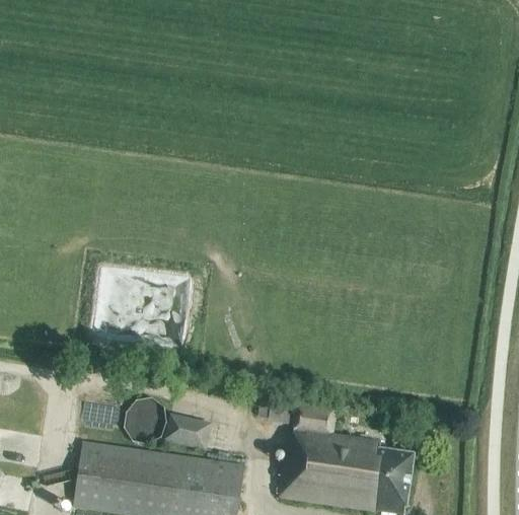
[(165,421),(163,407),(151,396),(136,399),(126,412),(123,427),(131,440),(148,443),(160,437),(165,421)]
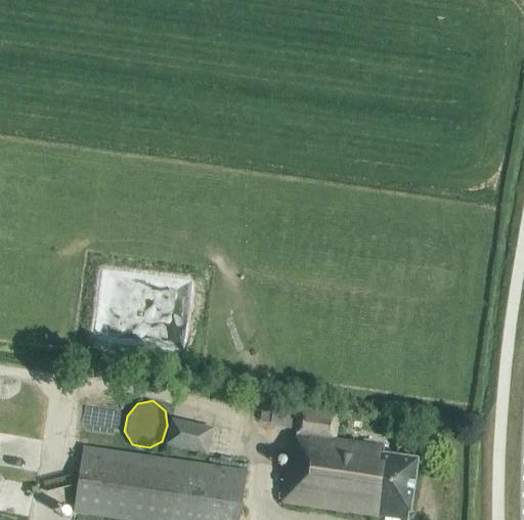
[(409,510),(417,457),(382,452),(383,445),(334,438),(338,412),(299,406),(295,433),(296,433),(293,449),(289,449),(281,500),(407,518),(409,510)]
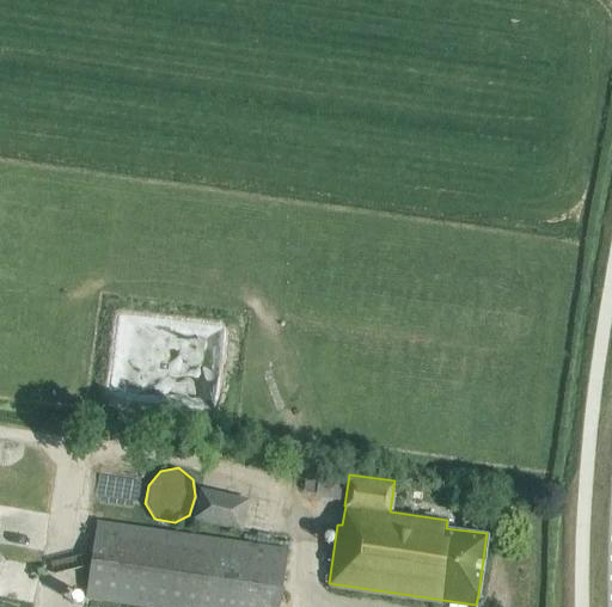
[(453,484),(450,507),(460,509),(465,486),(453,484)]
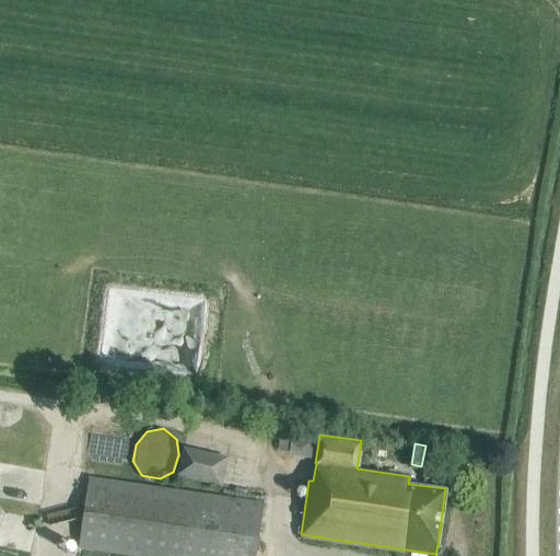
[(175,475),(222,485),(228,455),(182,446),(175,475)]
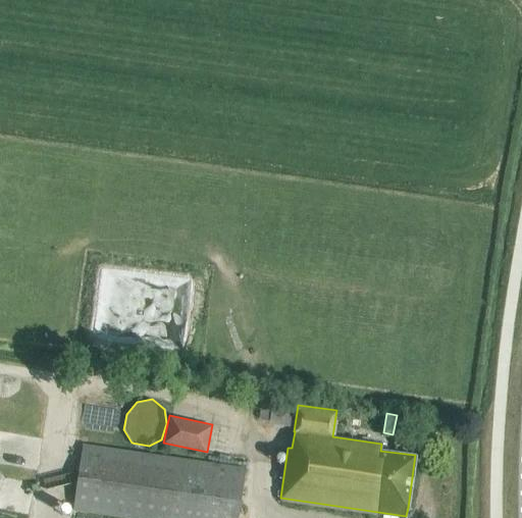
[(137,517),(237,517),(243,479),(245,467),(83,444),(73,509),(137,517)]
